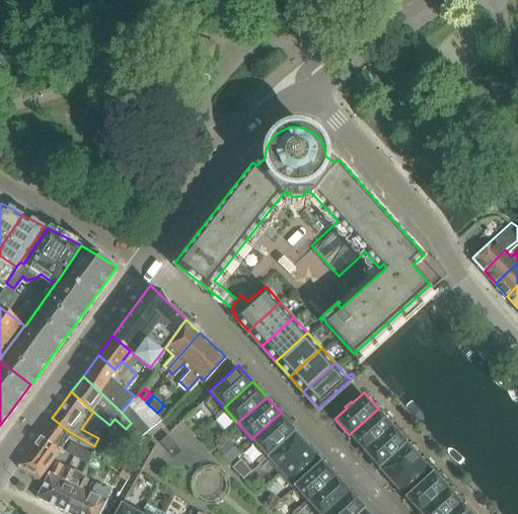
[(128,404),(121,412),(131,423),(132,424),(141,434),(147,428),(149,427),(128,404)]
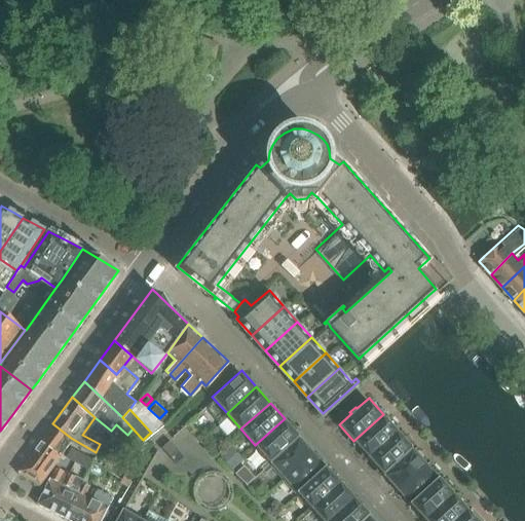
[(398,430),(383,414),(353,441),(368,456),(398,430)]
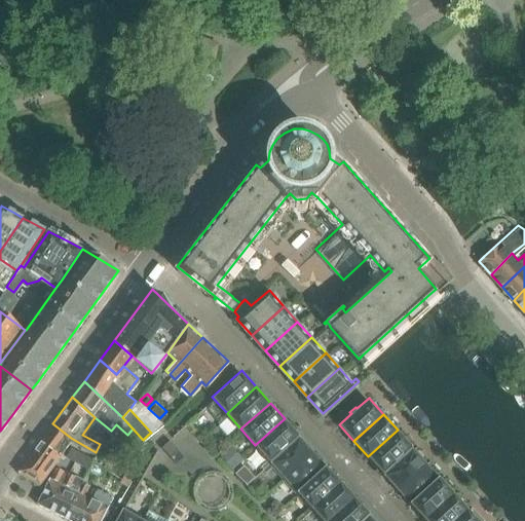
[(255,445),(266,457),(269,460),(298,434),(285,418),(255,445)]
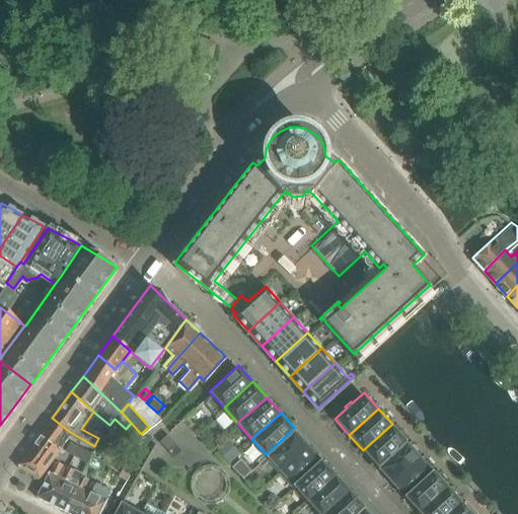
[(30,471),(38,475),(70,432),(52,418),(30,446),(18,463),(30,471)]
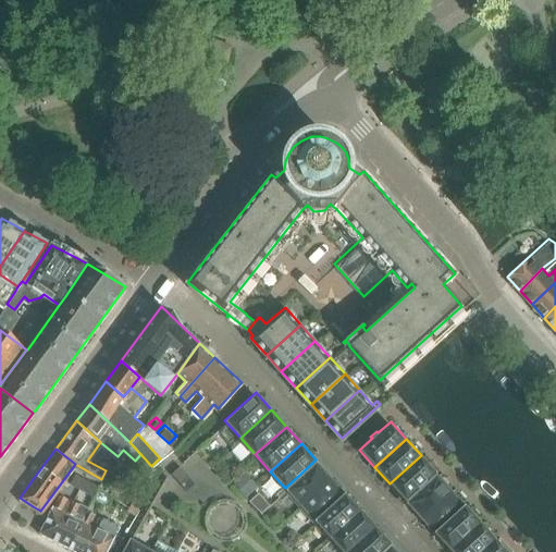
[(390,483),(406,501),(437,474),(421,455),(390,483)]
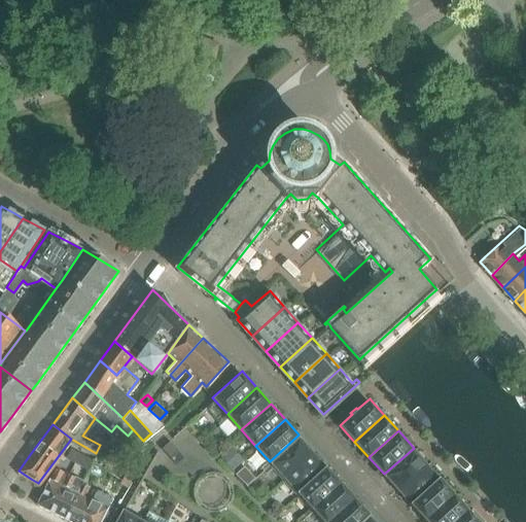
[(213,432),(205,442),(215,451),(223,443),(213,432)]
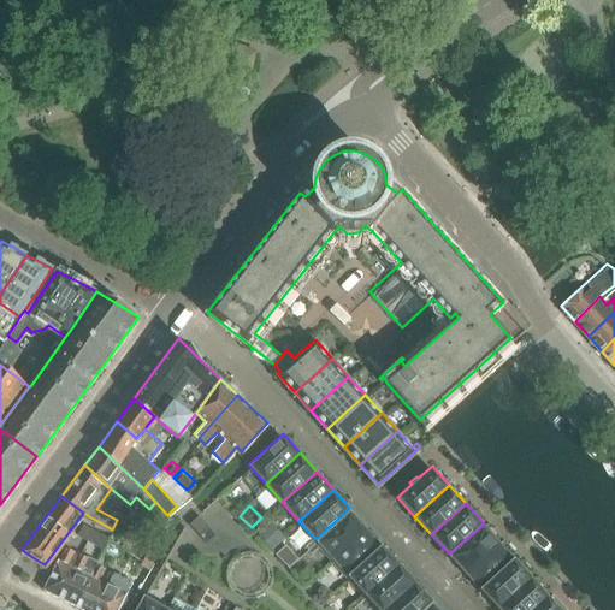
[(366,526),(349,508),(315,539),(319,543),(332,557),(366,526)]
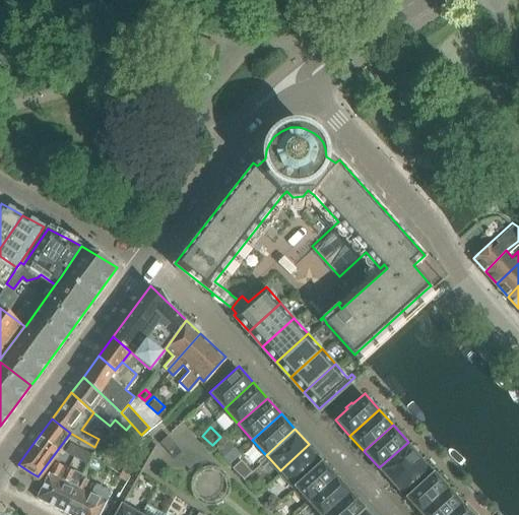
[(168,432),(159,439),(173,454),(181,447),(168,432)]
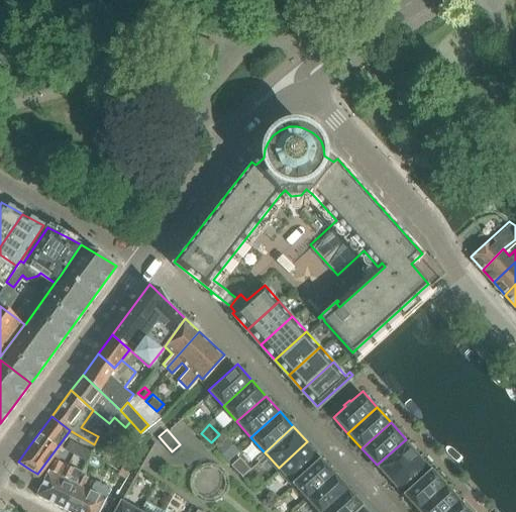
[(227,434),(216,443),(226,455),(237,445),(227,434)]
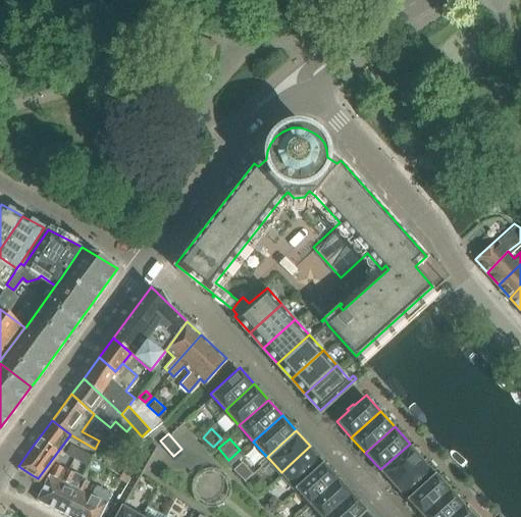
[(69,442),(64,451),(72,456),(77,446),(69,442)]
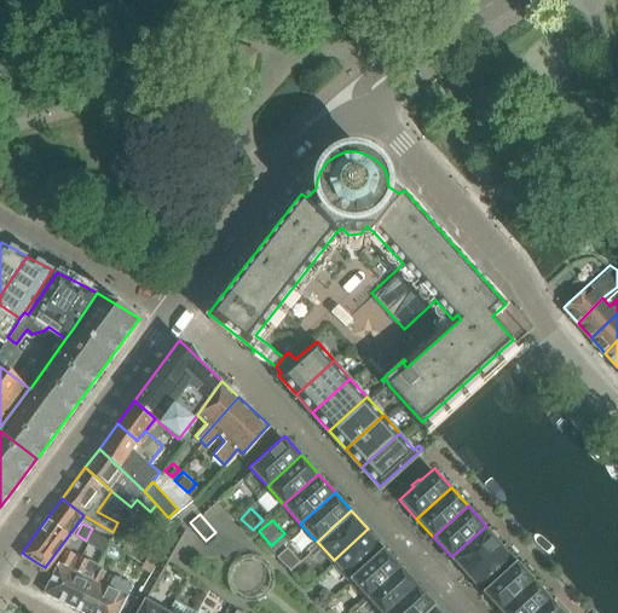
[(501,542),(486,526),(451,556),(466,573),(501,542)]
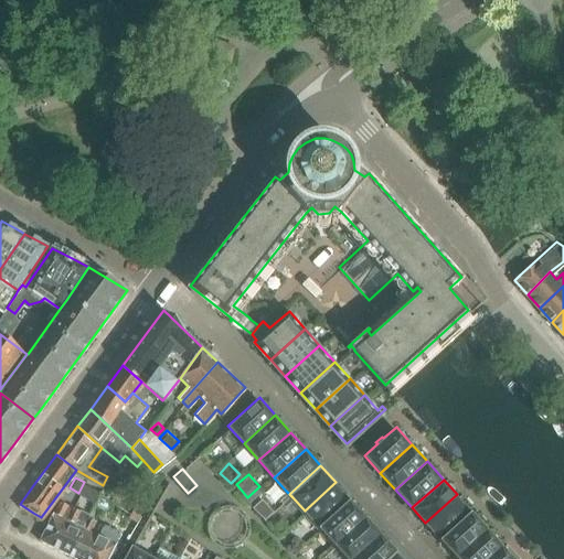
[(84,482),(78,493),(94,501),(99,490),(84,482)]
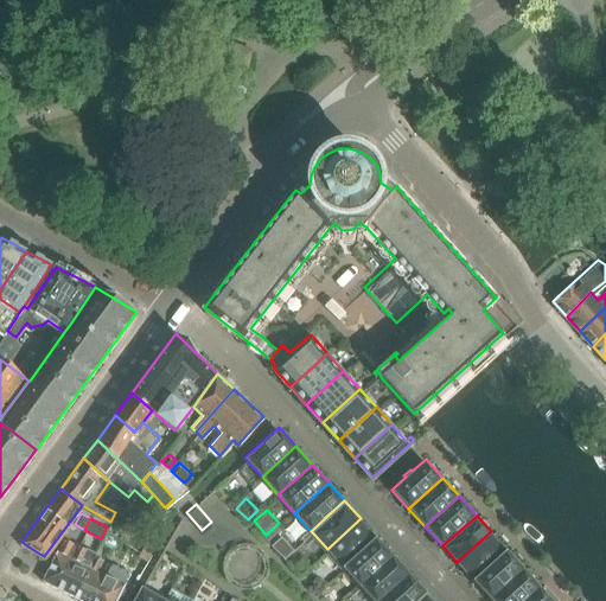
[(377,536),(361,518),(327,549),(339,563),(343,567),(377,536)]
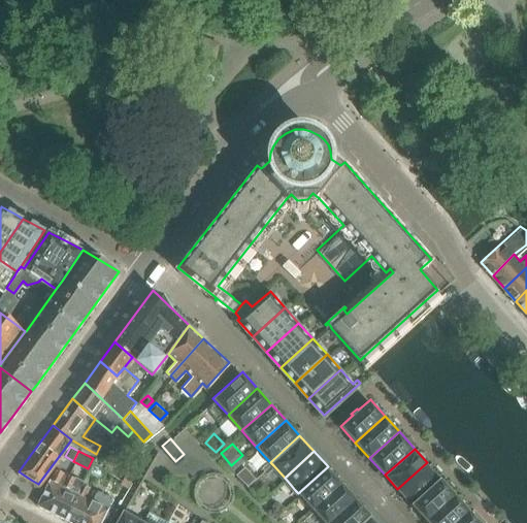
[(267,459),(261,465),(263,468),(270,462),(267,459)]
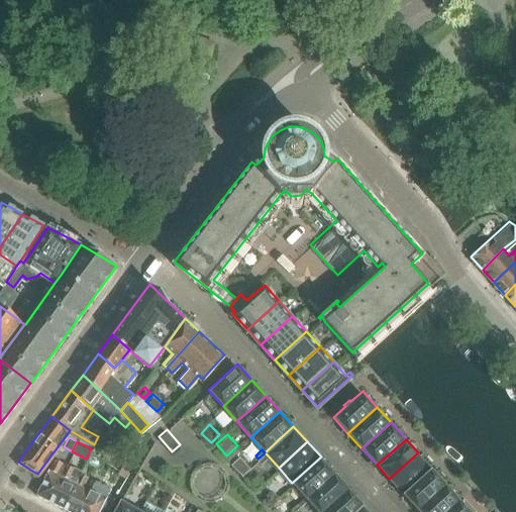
[(265,452),(258,458),(261,462),(268,455),(265,452)]
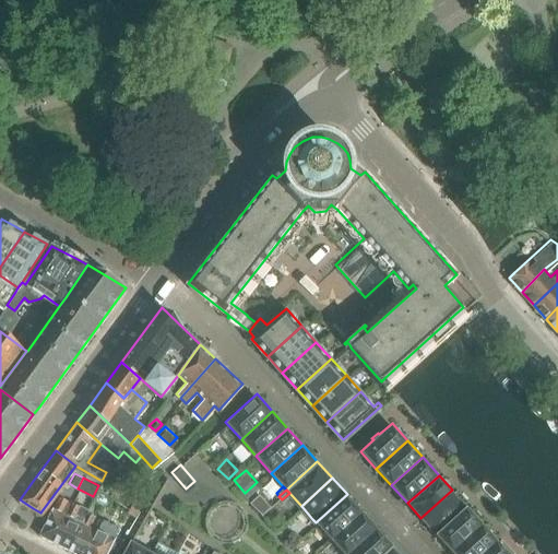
[(452,490),(420,518),(435,533),(466,505),(452,490)]
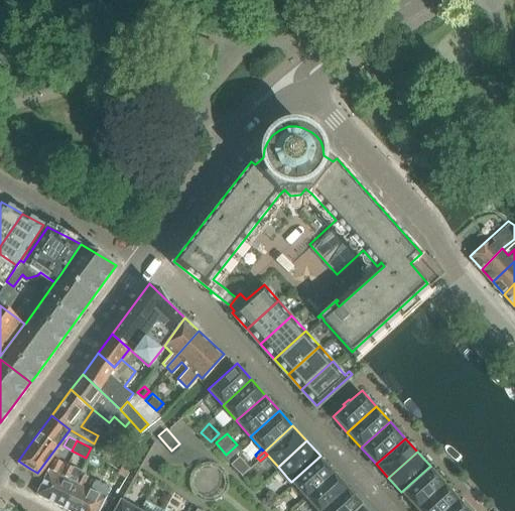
[(238,453),(229,461),(241,472),(249,465),(238,453)]
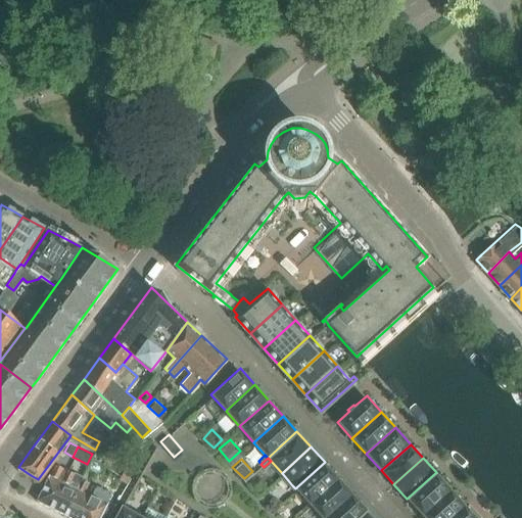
[(338,478),(325,462),(295,488),(306,501),(310,504),(338,478)]
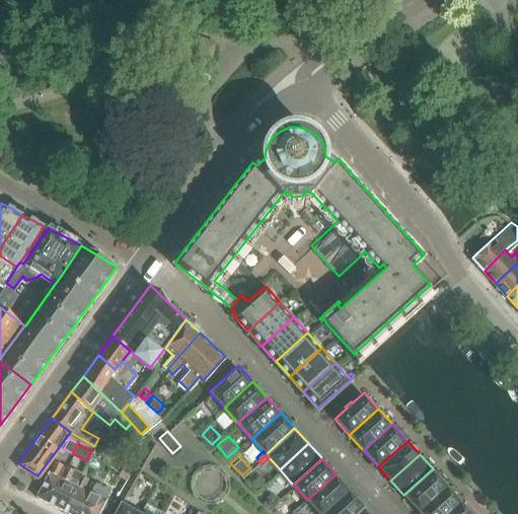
[(44,479),(37,494),(50,500),(61,475),(56,472),(61,462),(53,459),(44,479)]
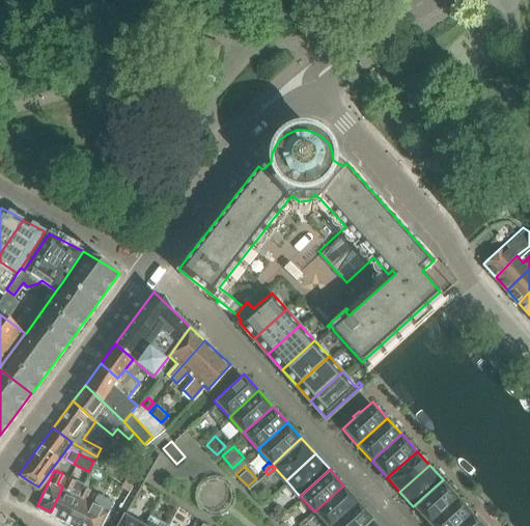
[(67,476),(62,487),(51,511),(65,519),(78,494),(83,483),(84,481),(75,476),(74,479),(67,476)]
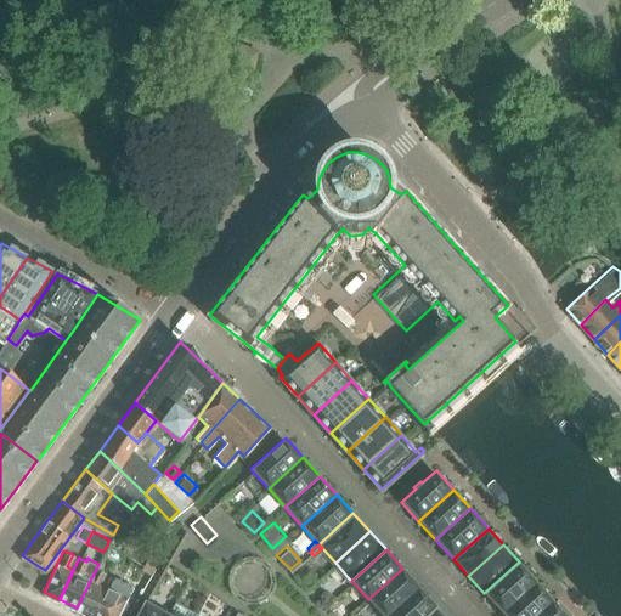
[(502,612),(536,582),(519,561),(484,593),(502,612)]
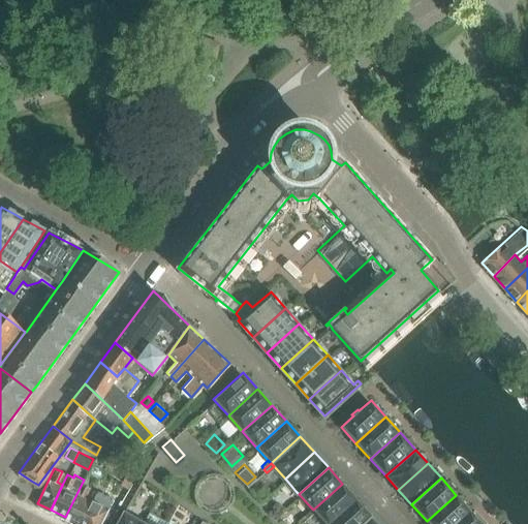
[(83,482),(78,492),(65,517),(80,523),(99,523),(113,497),(97,489),(92,498),(84,495),(89,485),(83,482)]
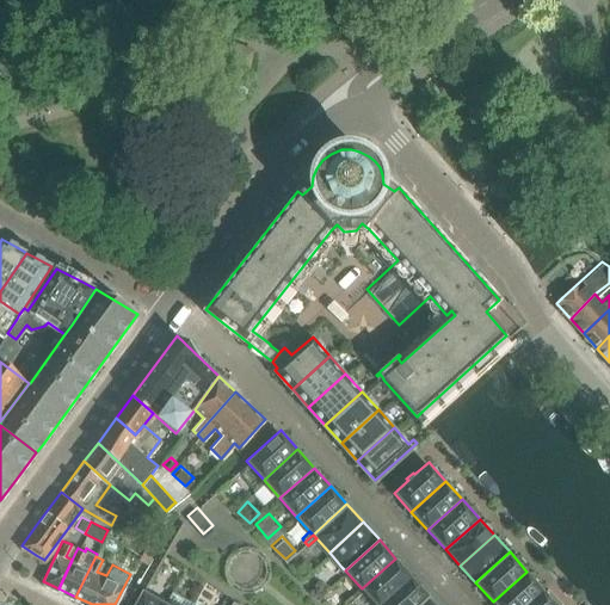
[(380,604),(412,576),(395,559),(362,588),(375,604),(380,604)]
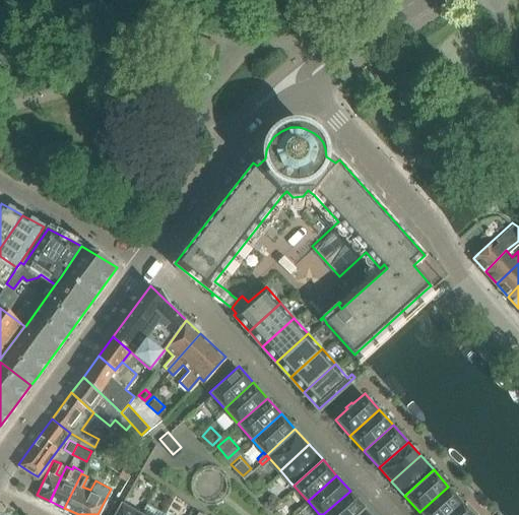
[(290,483),(283,490),(285,492),(286,493),(294,486),(290,483)]
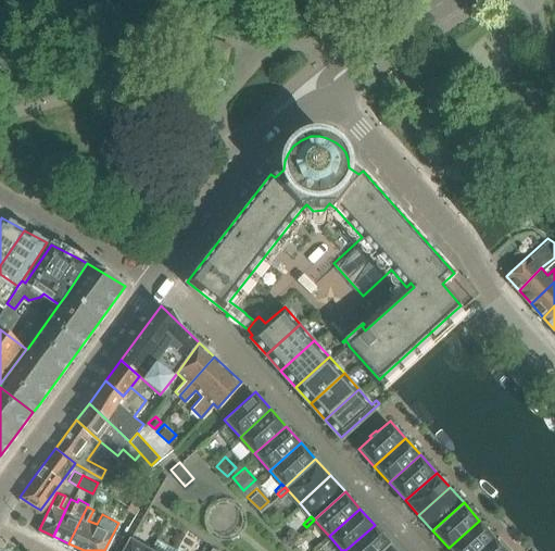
[(479,521),(449,548),(450,550),(478,550),(494,537),(479,521)]
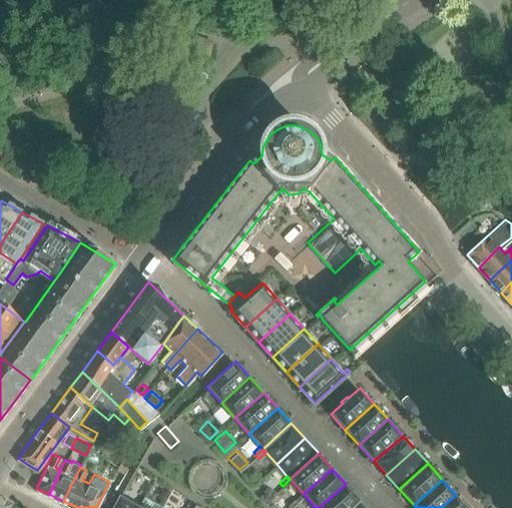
[(319,507),(349,507),(360,499),(346,484),(319,507)]
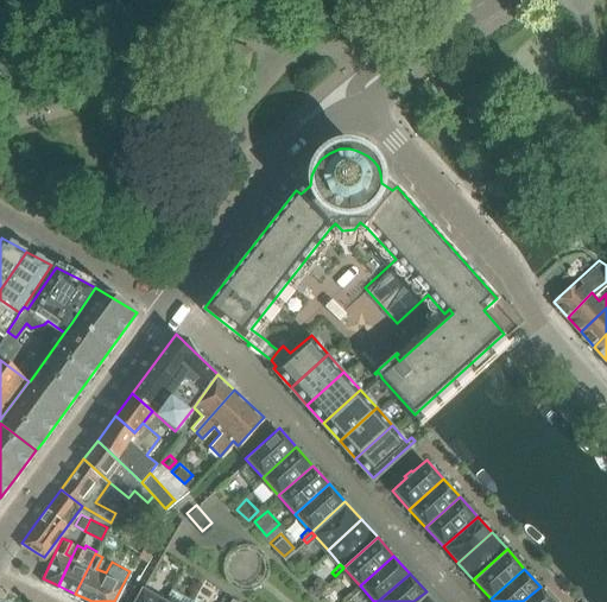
[(356,582),(343,595),(346,599),(360,585),(356,582)]
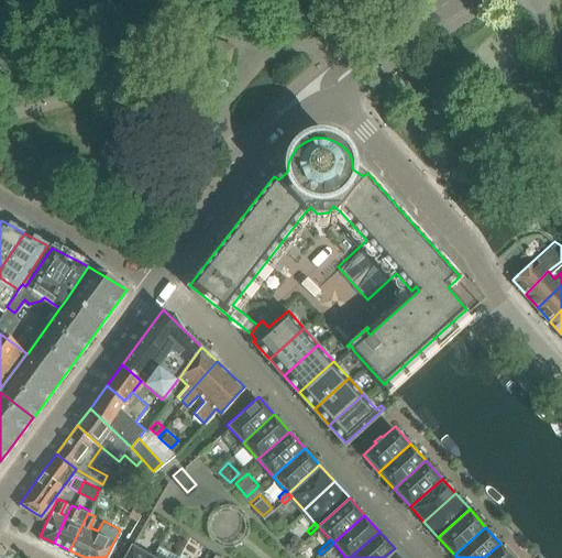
[(131,543),(122,557),(149,557),(152,554),(131,543)]
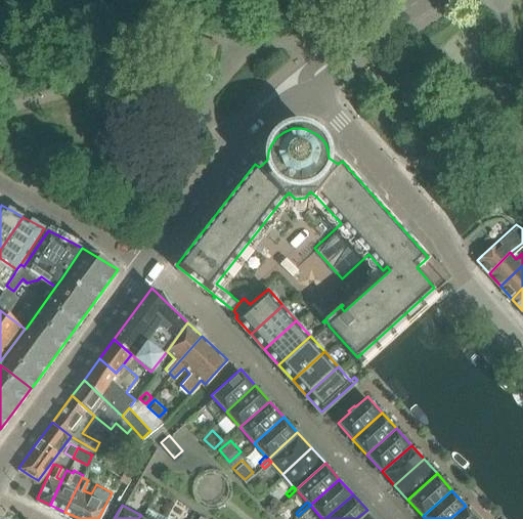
[(450,518),(477,518),(466,506),(450,518)]
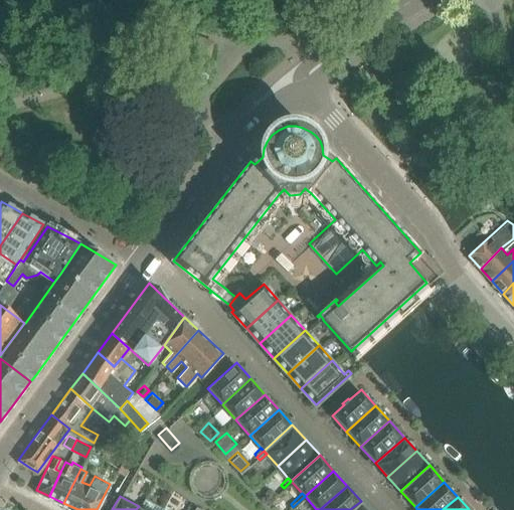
[(368,509),(361,501),(350,509),(368,509)]
